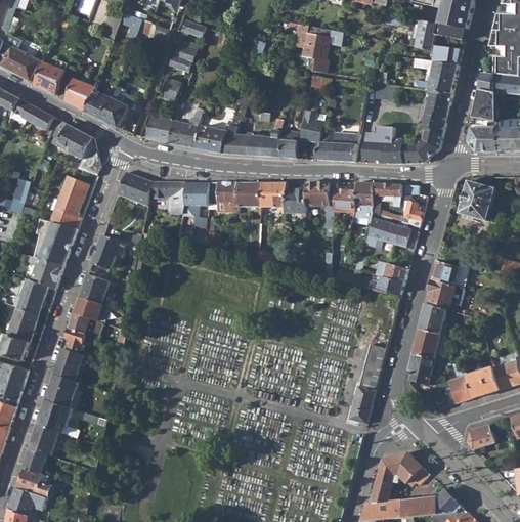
[(0,44),(2,39),(0,38),(0,0),(9,0),(0,30),(4,32),(15,0),(0,0),(0,44)]
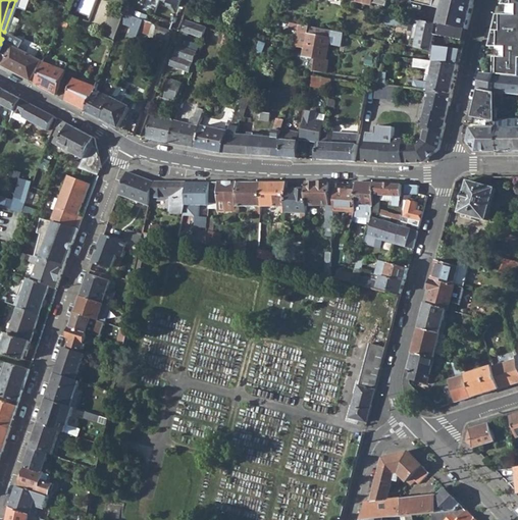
[(110,0),(98,34),(111,39),(119,18),(122,11),(124,4),(125,0),(110,0)]
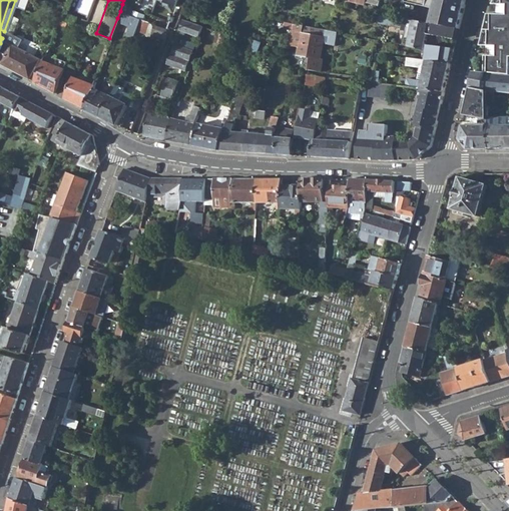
[(456,29),(463,0),(400,0),(428,6),(424,22),(456,29)]
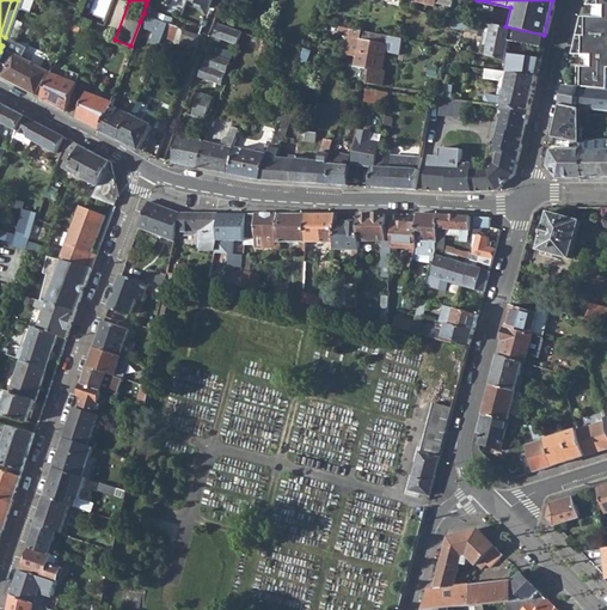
[(584,0),(584,1),(590,2),(590,13),(577,13),(569,52),(589,52),(589,63),(578,63),(577,84),(581,84),(604,86),(604,66),(606,65),(606,0),(584,0)]
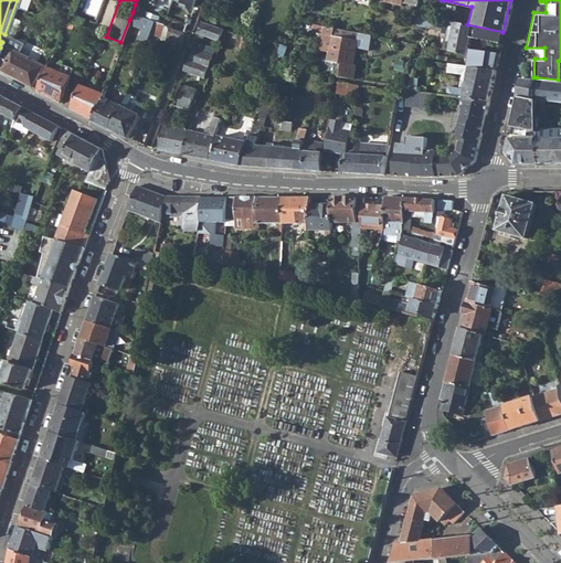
[(82,18),(66,12),(63,21),(78,27),(82,18)]
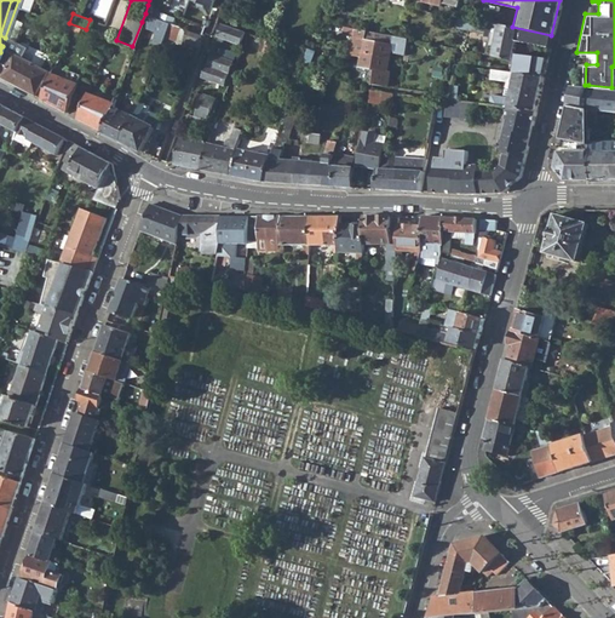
[(150,15),(145,13),(142,22),(164,30),(167,22),(150,15)]
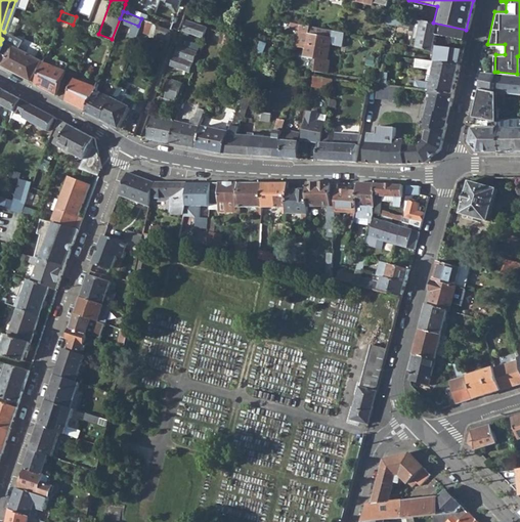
[(464,37),(466,30),(433,23),(385,13),(384,15),(383,15),(382,22),(417,28),(413,46),(430,49),(430,45),(432,45),(434,30),(450,33),(450,35),(464,37)]
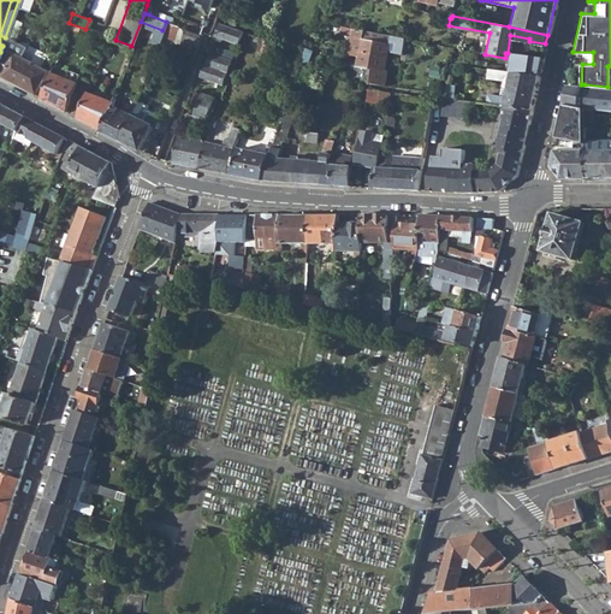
[(239,30),(217,22),(212,35),(235,43),(239,30)]
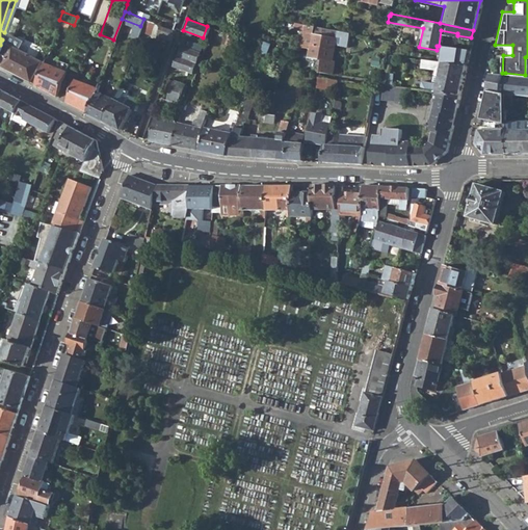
[(74,25),(59,20),(57,24),(80,32),(82,28),(74,25)]
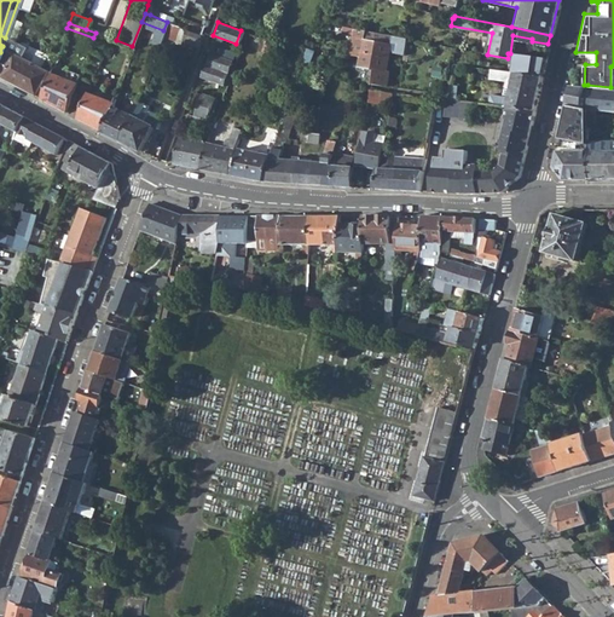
[(370,41),(371,32),(341,26),(341,32),(351,33),(347,53),(357,56),(355,65),(371,68),(375,53),(371,53),(374,41),(370,41)]
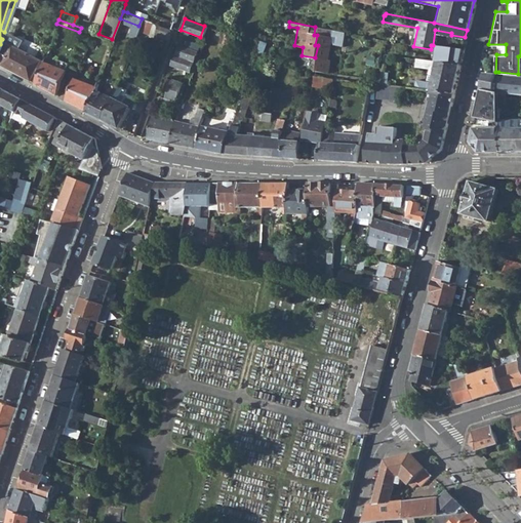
[(165,28),(157,25),(152,37),(165,42),(169,29),(165,28)]
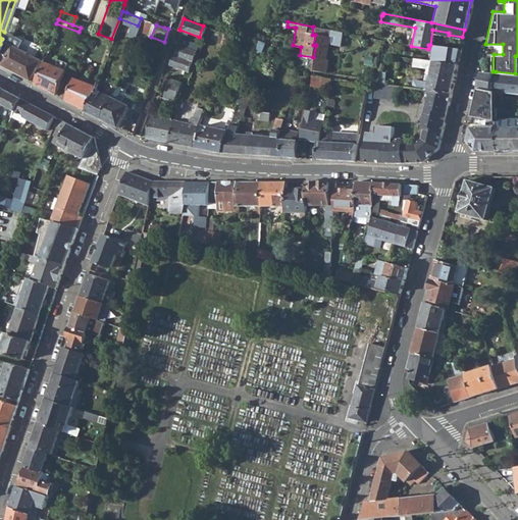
[(338,45),(341,32),(313,27),(312,35),(315,35),(313,45),(316,45),(313,57),(322,59),(326,43),(338,45)]
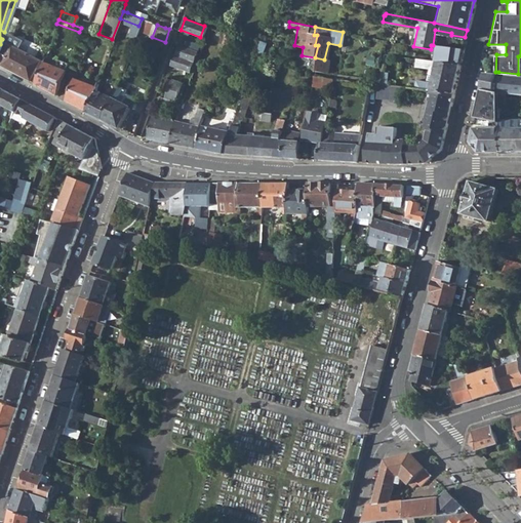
[(0,64),(34,82),(42,62),(10,43),(9,43),(2,39),(0,44),(0,64)]
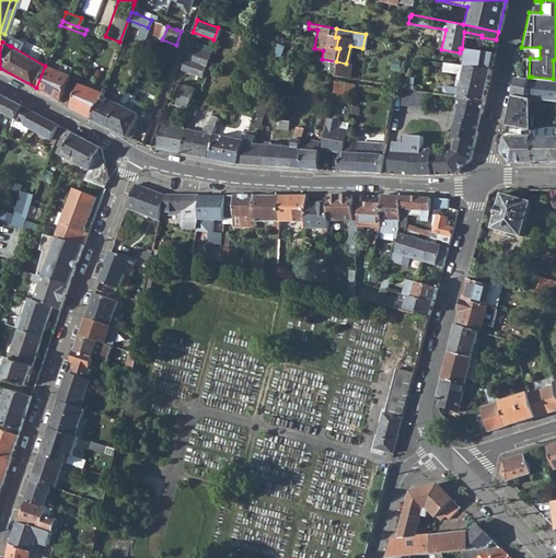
[(210,47),(197,43),(195,49),(205,53),(208,54),(210,47)]
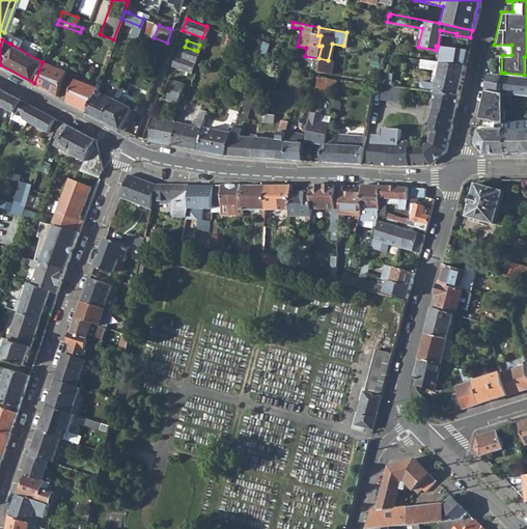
[(192,57),(194,50),(185,47),(183,46),(181,52),(175,50),(174,52),(192,57)]
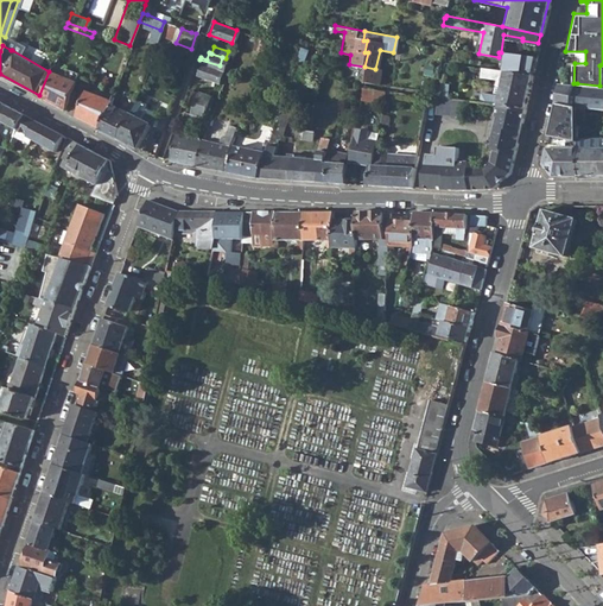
[(499,57),(478,54),(477,60),(486,61),(486,63),(531,70),(534,57),(501,52),(499,52),(499,57)]
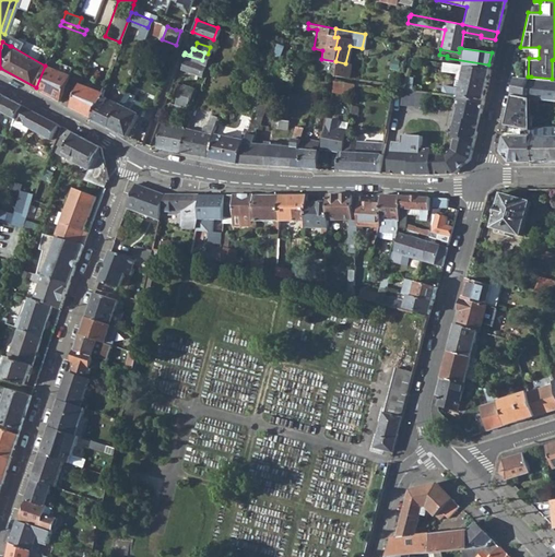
[(202,60),(184,55),(182,58),(203,66),(204,64),(201,63),(202,60)]
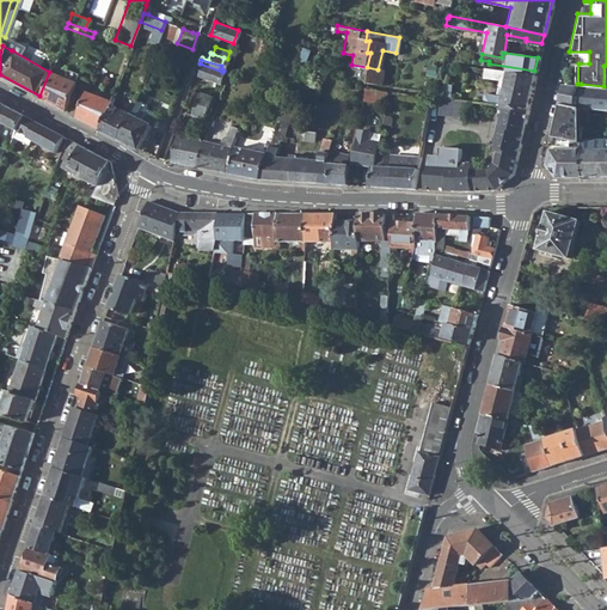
[(222,72),(200,63),(196,75),(219,84),(222,72)]
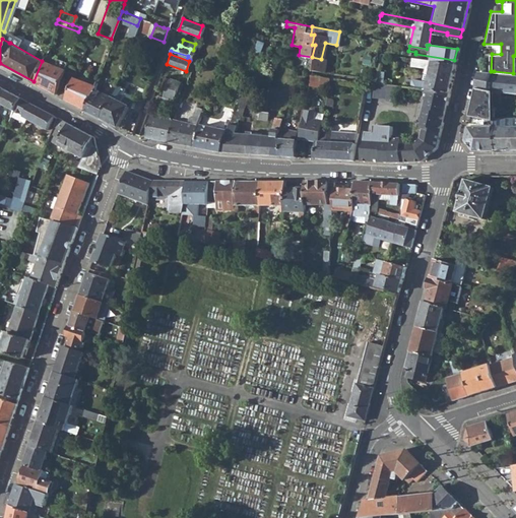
[(453,63),(410,58),(409,66),(423,69),(425,69),(425,65),(430,66),(428,74),(450,78),(454,64),(453,63)]
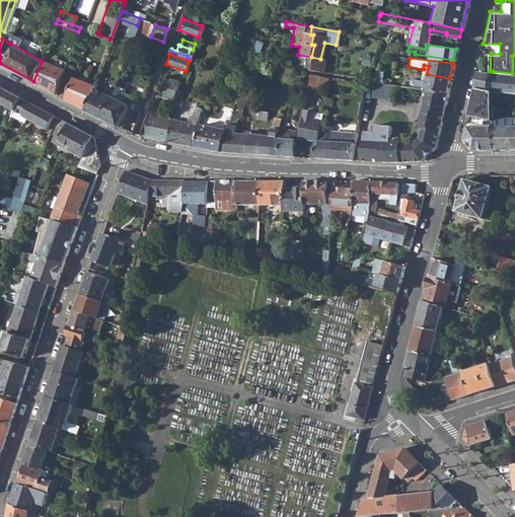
[(33,81),(55,92),(63,70),(42,61),(33,81)]
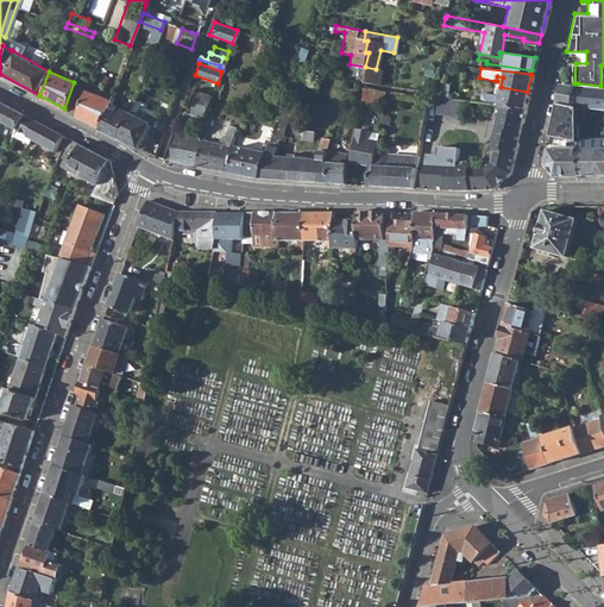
[(377,75),(364,73),(363,82),(376,83),(377,75)]
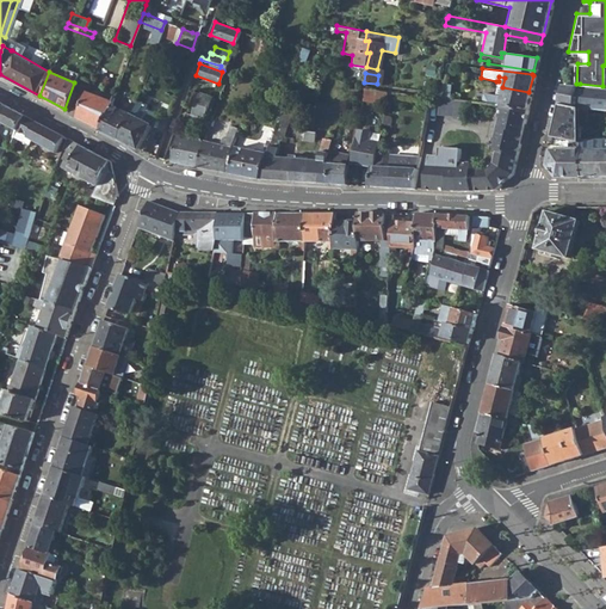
[(561,81),(556,103),(576,105),(579,105),(580,84),(576,84),(561,81)]
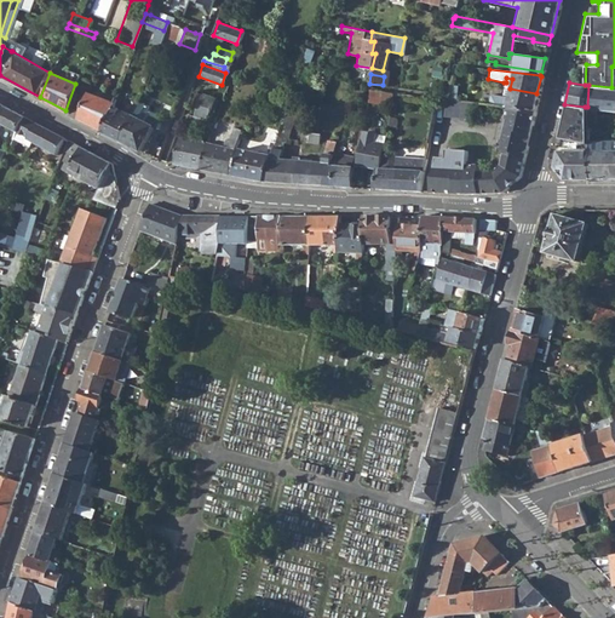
[(466,101),(467,91),(457,90),(457,85),(450,85),(449,98),(466,101)]
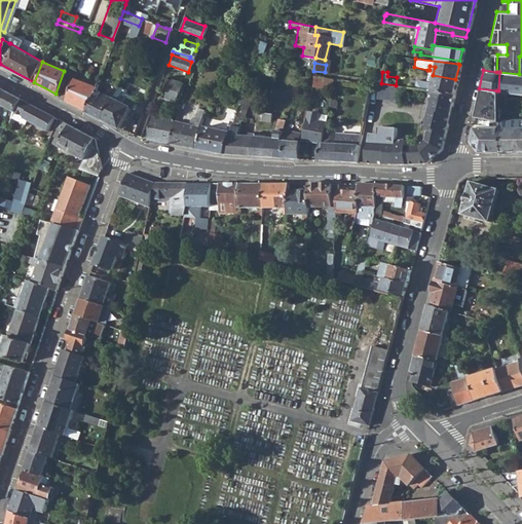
[(452,92),(455,79),(433,75),(426,74),(424,82),(414,79),(412,87),(426,89),(452,92)]
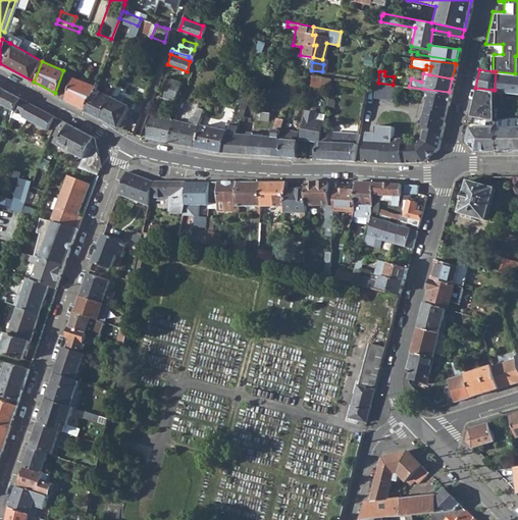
[(327,76),(308,74),(307,85),(326,88),(327,76)]
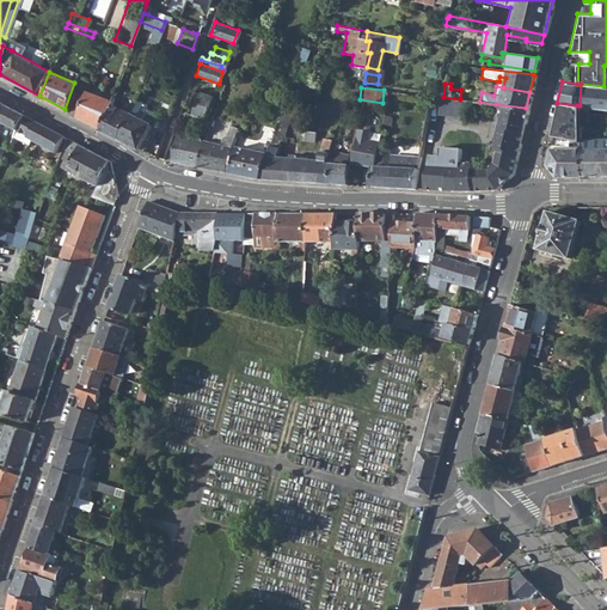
[(74,115),(100,128),(110,102),(110,101),(84,90),(74,115)]
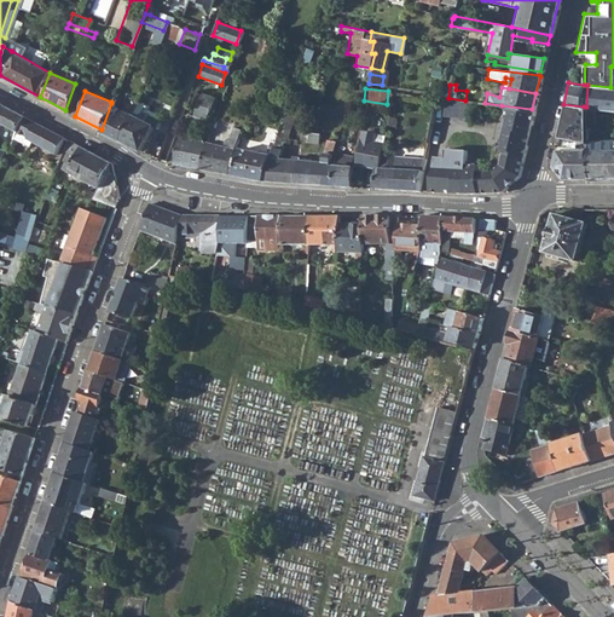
[(212,96),(200,91),(191,115),(204,120),(212,96)]
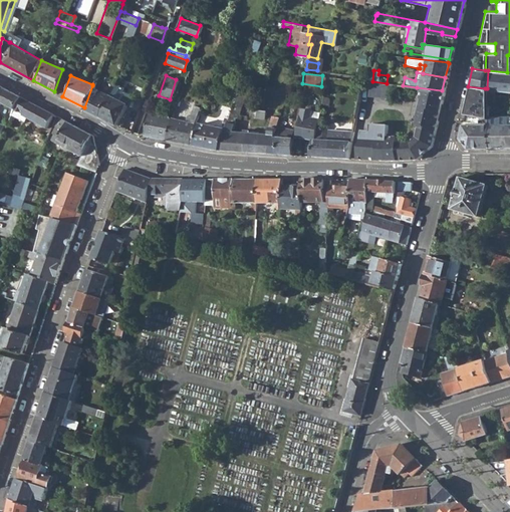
[(98,114),(117,124),(121,119),(117,117),(124,103),(129,105),(133,97),(121,91),(122,89),(113,84),(112,89),(108,95),(98,114)]
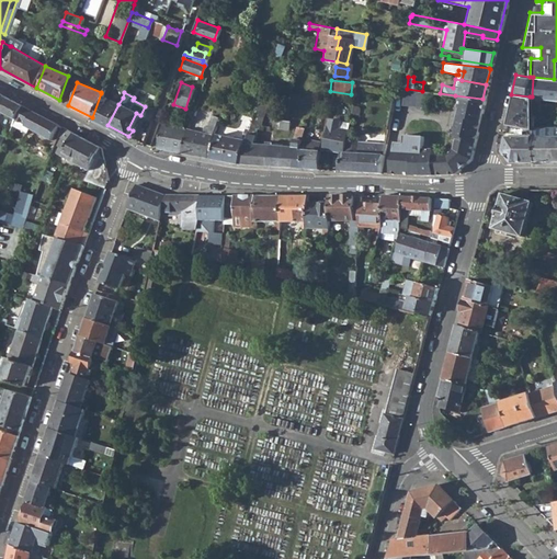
[(0,135),(0,111),(13,117),(20,104),(0,93),(0,135)]
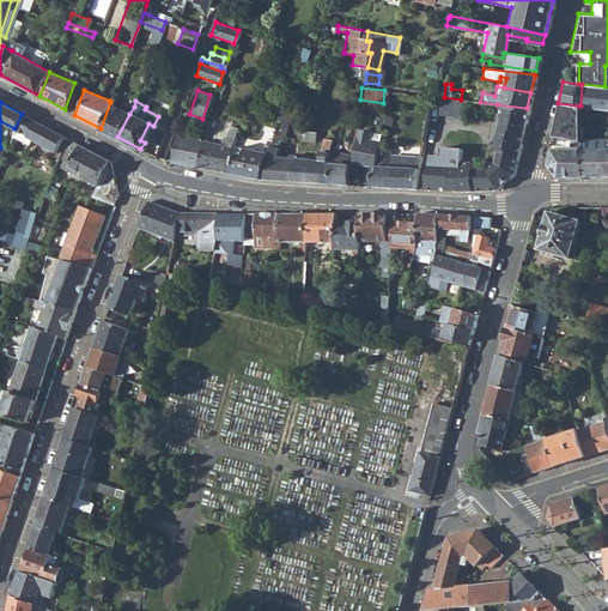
[(101,128),(117,137),(129,114),(110,102),(101,128)]
